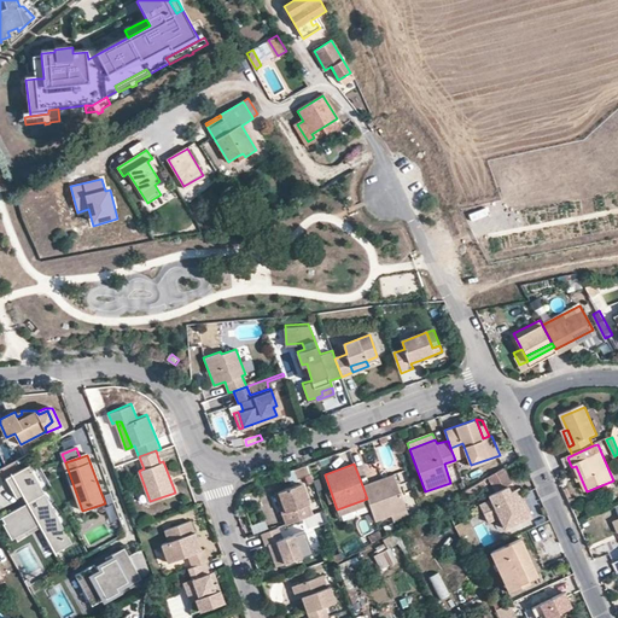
[(71,546),(29,466),(5,478),(16,499),(22,495),(27,503),(29,509),(24,512),(21,506),(4,516),(6,522),(5,523),(13,538),(17,536),(38,525),(41,530),(53,555),(71,546)]
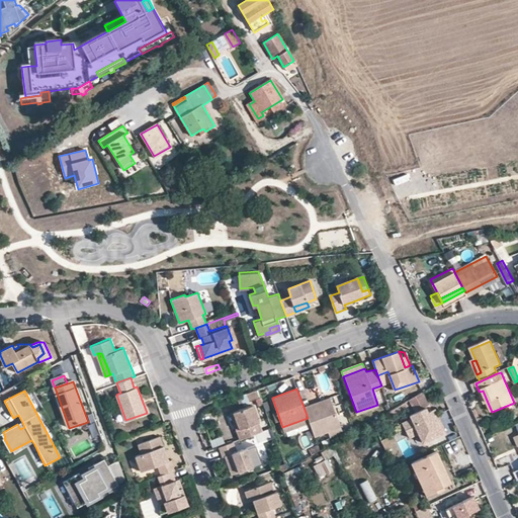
[(483,391),(480,392),(485,405),(488,403),(483,391)]
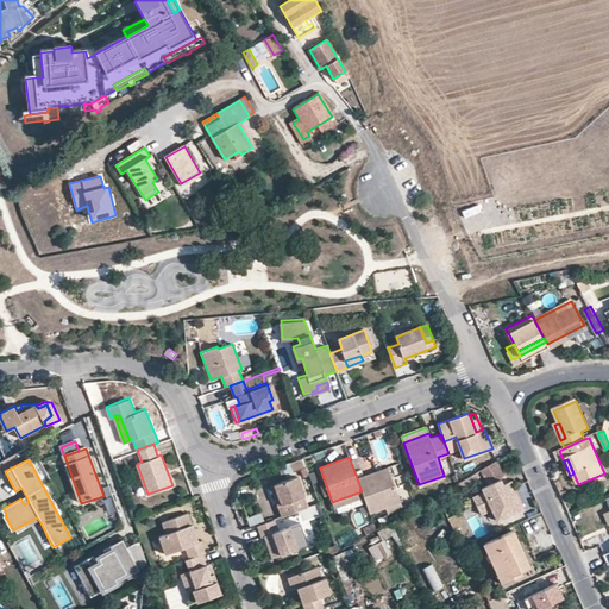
[(496,462),(481,470),(487,484),(481,487),(482,491),(485,500),(513,487),(509,479),(506,482),(502,484),(498,477),(502,475),(496,462)]
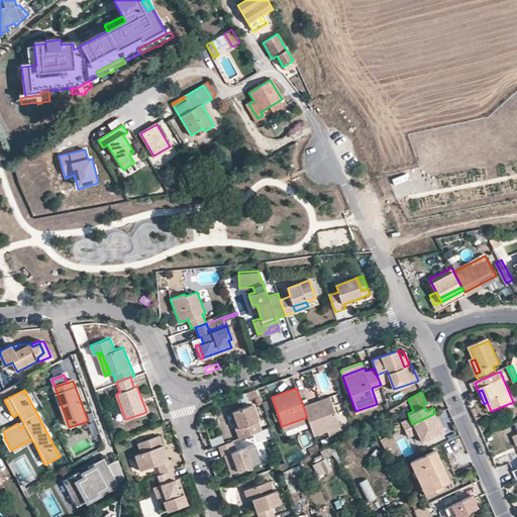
[(311,405),(310,403),(303,406),(307,417),(314,435),(327,431),(340,426),(329,396),(321,399),(318,403),(311,405)]
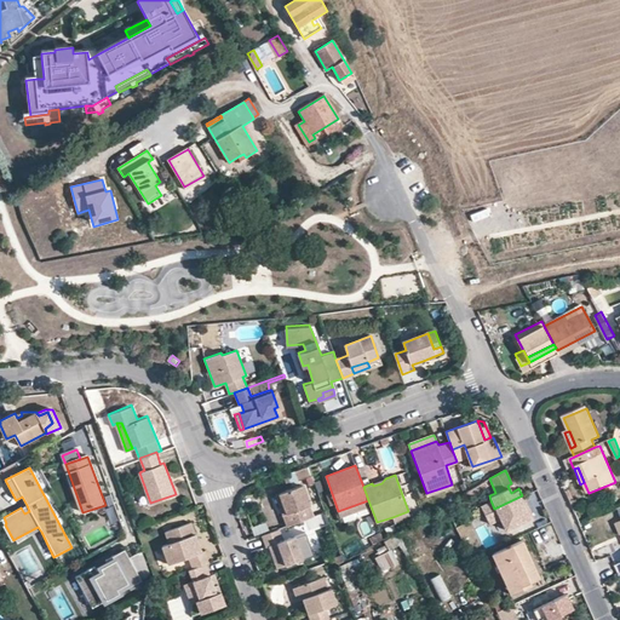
[(302,484),(280,492),(286,512),(282,514),(287,526),(313,516),(302,484)]
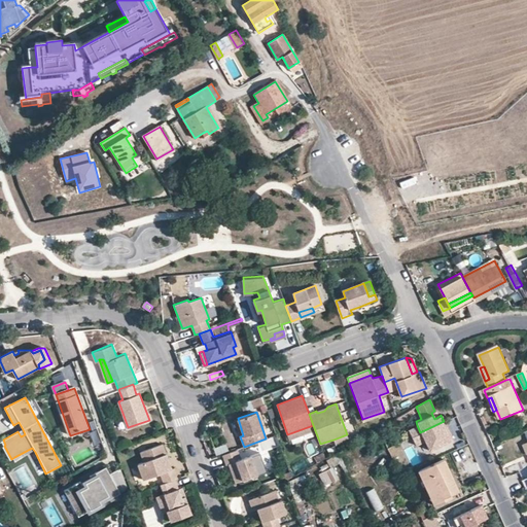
[(243,435),(238,418),(234,420),(240,436),(243,435)]
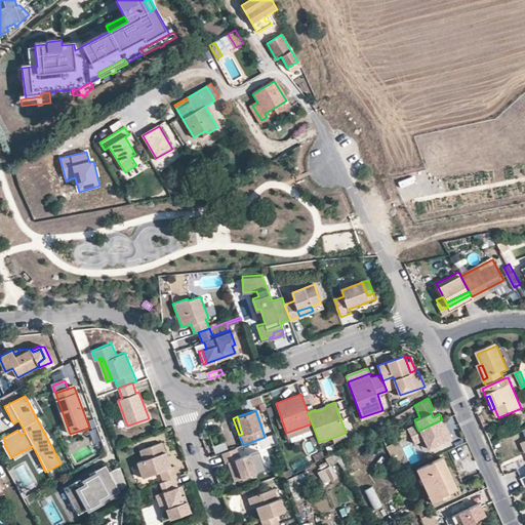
[(447,439),(442,429),(446,428),(442,419),(418,431),(409,435),(413,443),(422,439),(428,448),(447,439)]
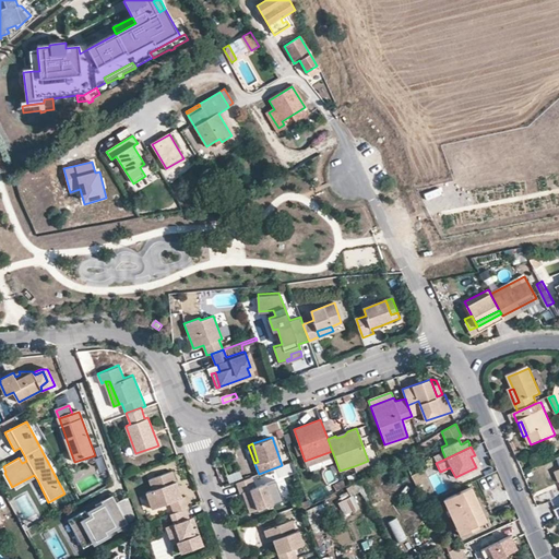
[(308,468),(334,459),(332,451),(305,461),(308,468)]
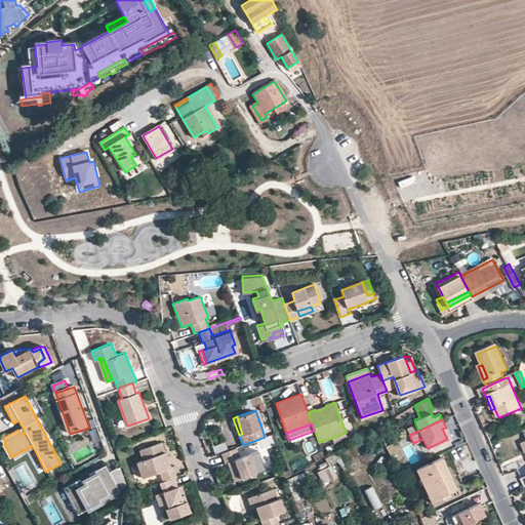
[(418,431),(415,423),(406,428),(409,435),(418,431)]
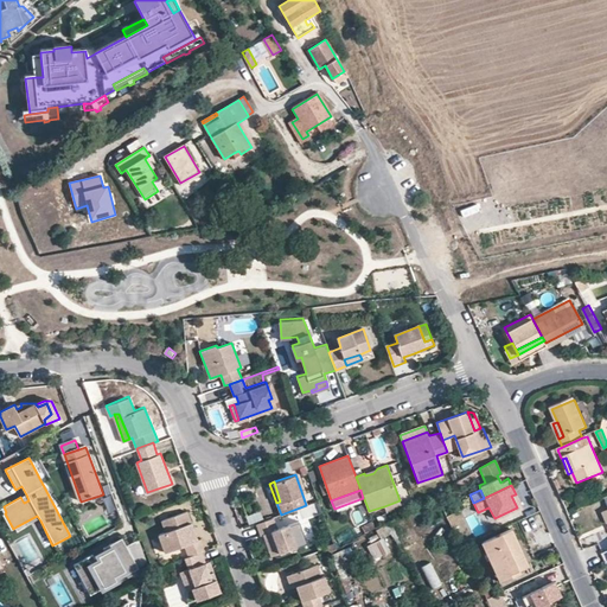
[(109,513),(116,511),(112,497),(104,499),(109,513)]
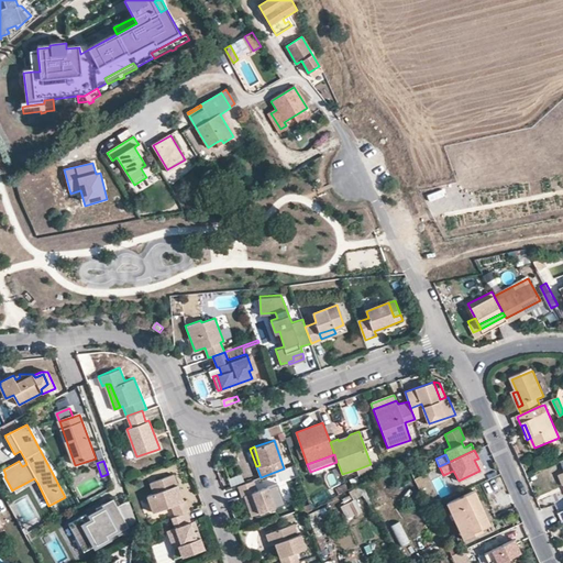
[(357,474),(372,470),(371,464),(356,470),(357,474)]
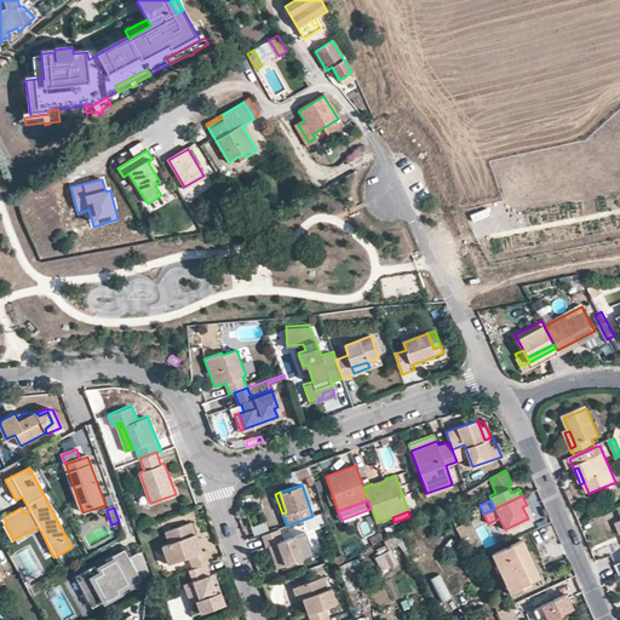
[(270,532),(267,522),(252,528),(256,537),(262,534),(270,532)]
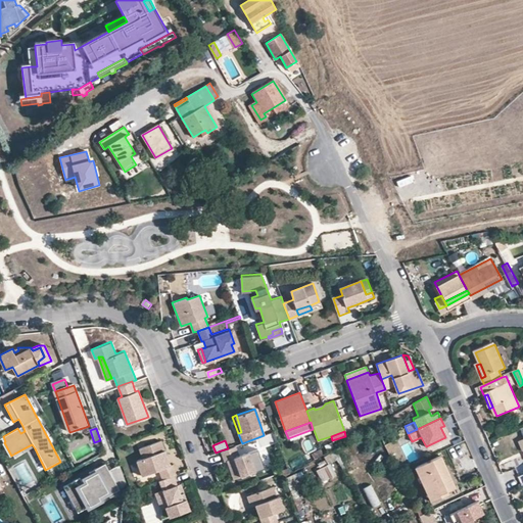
[(173,465),(169,466),(164,468),(159,454),(163,453),(159,441),(139,448),(142,458),(136,460),(142,476),(158,470),(161,479),(172,475),(176,474),(173,465)]
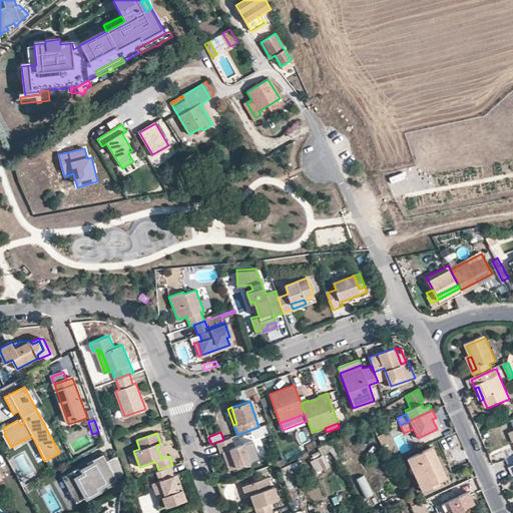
[(16,450),(34,440),(31,436),(14,445),(16,450)]
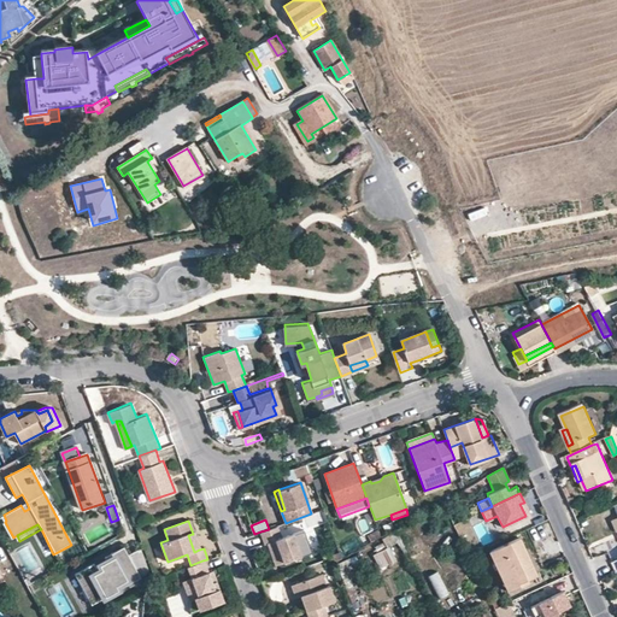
[(282,539),(277,526),(260,532),(264,545),(268,544),(271,554),(277,553),(281,562),(311,552),(304,530),(282,539)]
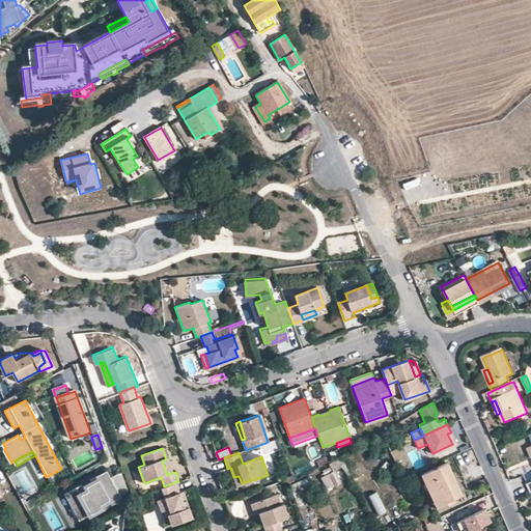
[(167,475),(171,473),(166,459),(162,460),(167,475)]
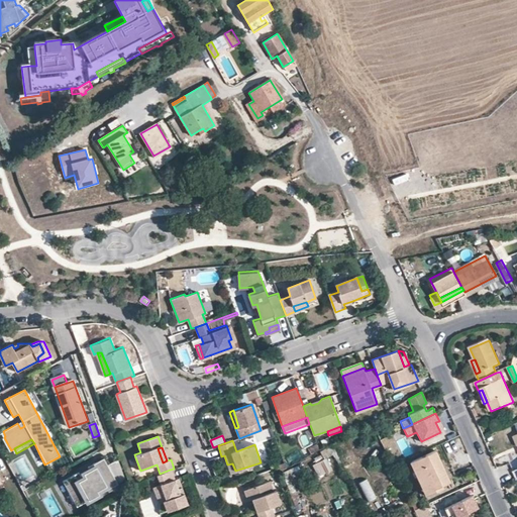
[(451,485),(435,450),(410,462),(422,490),(440,482),(442,489),(451,485)]
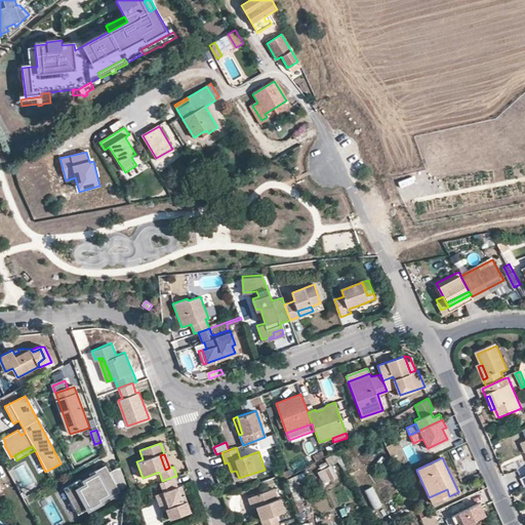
[(120,489),(105,463),(86,475),(88,478),(80,483),(78,480),(62,489),(77,515),(120,489)]
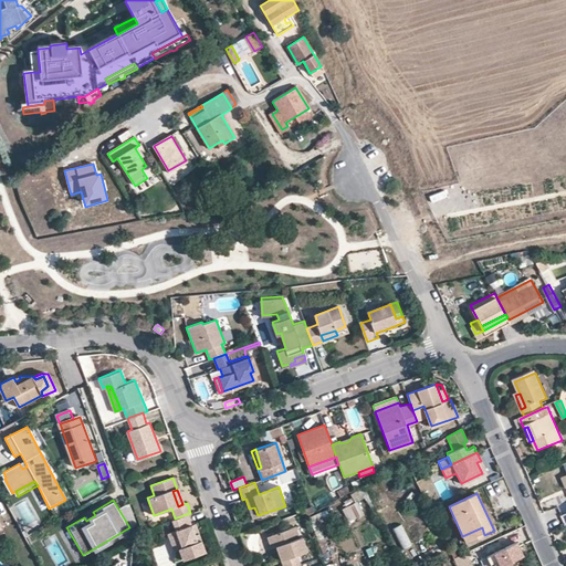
[(343,510),(349,523),(365,515),(359,502),(343,510)]
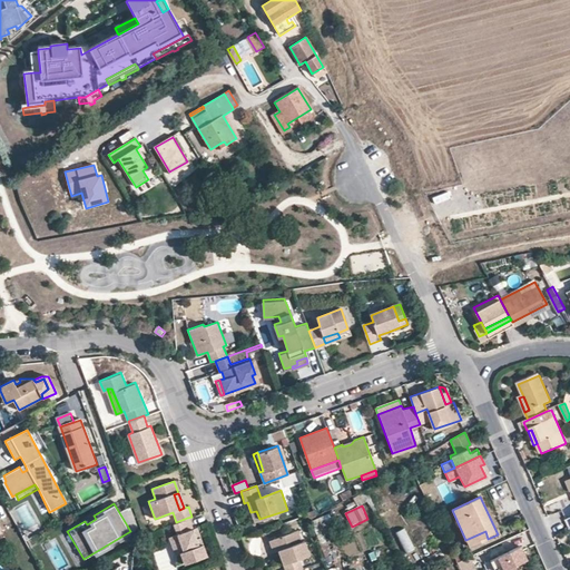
[(87,524),(96,519),(94,516),(85,521),(87,524)]
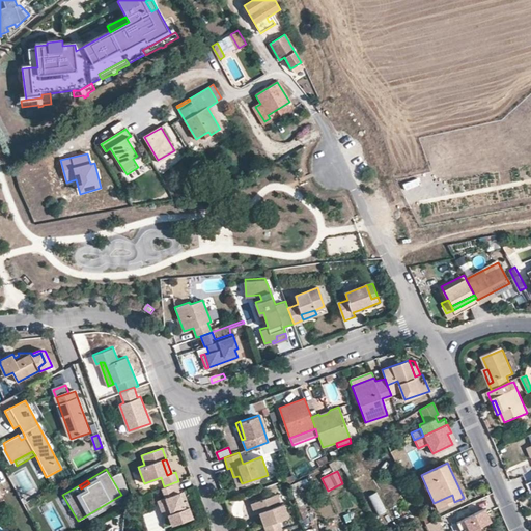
[(174,482),(164,486),(161,487),(165,498),(158,501),(164,515),(167,514),(170,525),(192,518),(186,500),(182,502),(178,494),(174,482)]
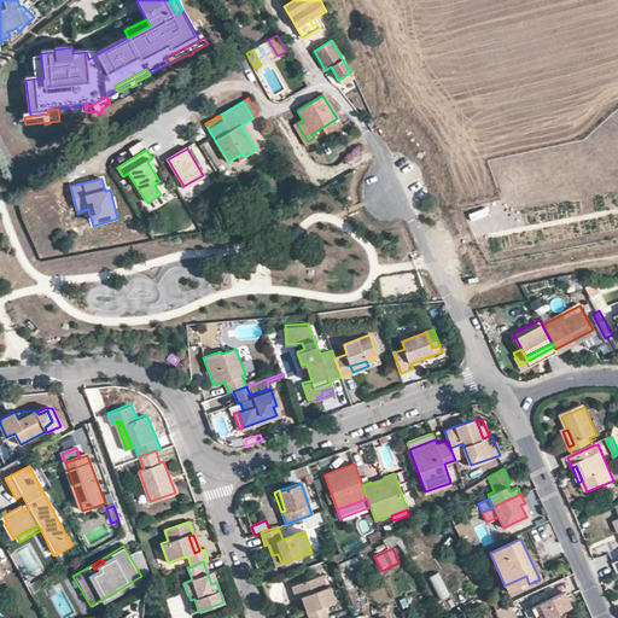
[(301,598),(302,596),(307,595),(312,610),(307,611),(309,617),(322,617),(326,617),(327,617),(324,605),(334,601),(328,587),(326,587),(322,576),(296,584),(301,598)]
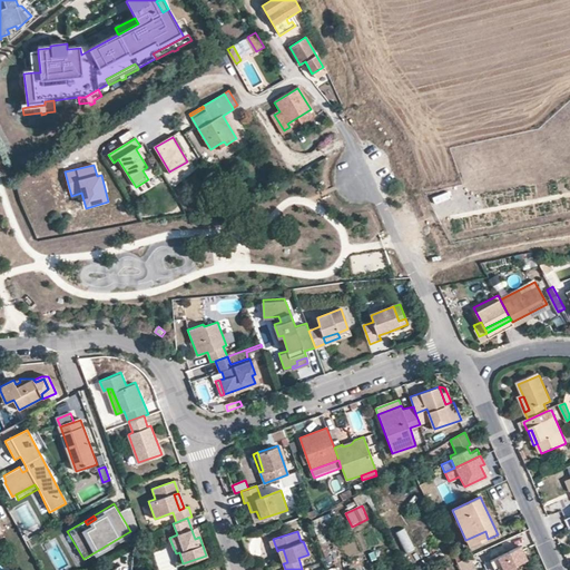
[(485,531),(465,540),(470,547),(488,539),(485,531)]
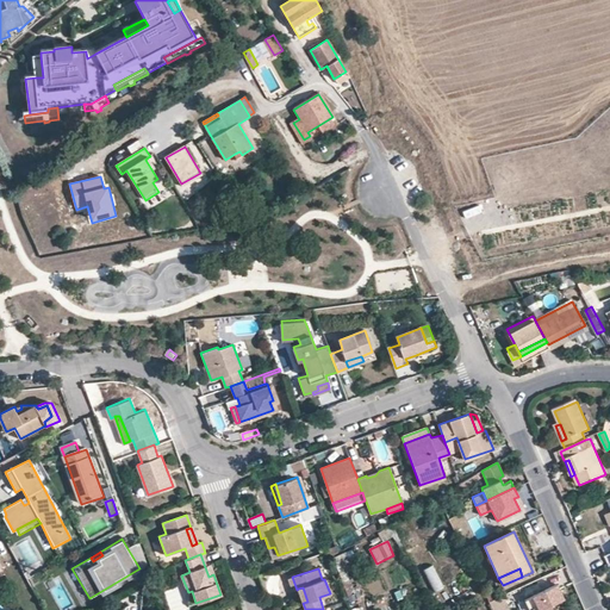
[(536,609),(539,609),(546,609),(551,608),(564,601),(556,586),(524,603),(528,609),(536,609)]
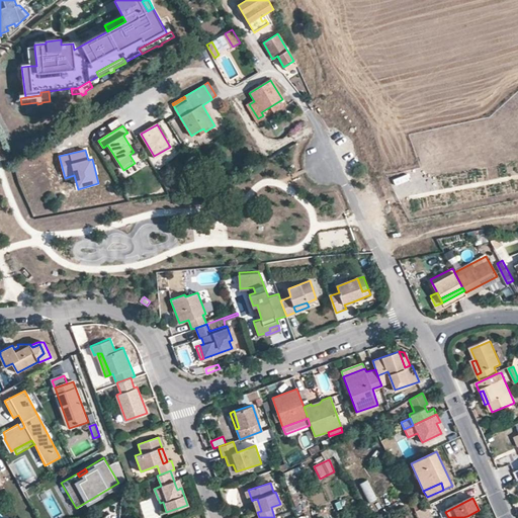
[(427,506),(416,512),(418,517),(431,517),(432,517),(427,506)]
